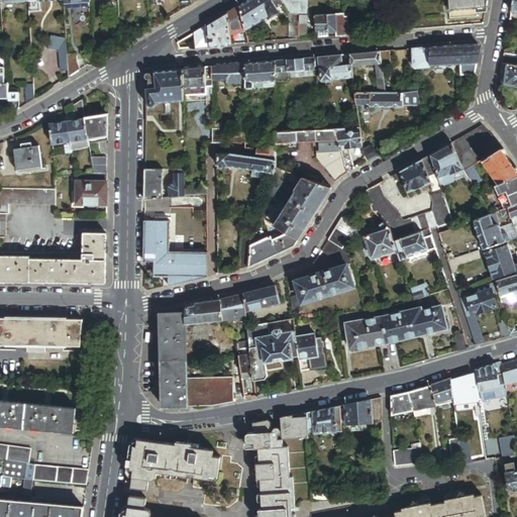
[(248,0),(240,5),(246,30),(268,18),(269,20),(280,13),(275,5),(272,0),(248,0)]
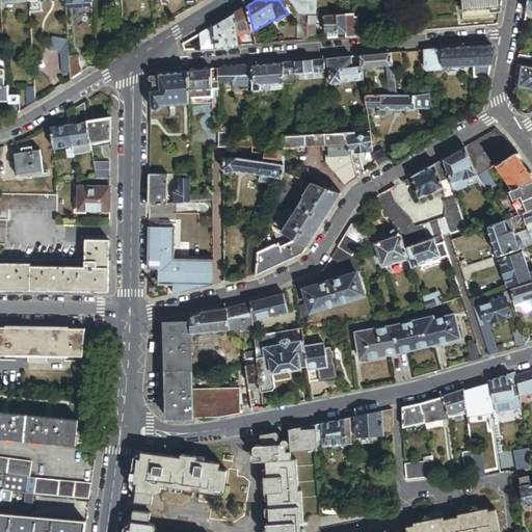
[(308,16),(317,16),(317,2),(300,1),(299,0),(289,0),(290,1),(290,2),(297,15),(308,16)]
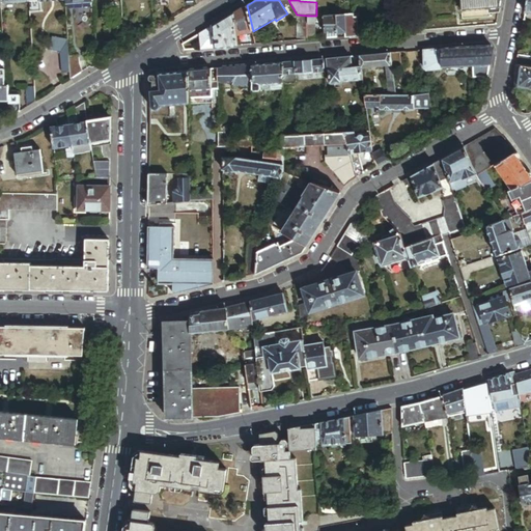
[(501,0),(459,0),(462,11),(490,9),(490,12),(499,11),(501,0)]
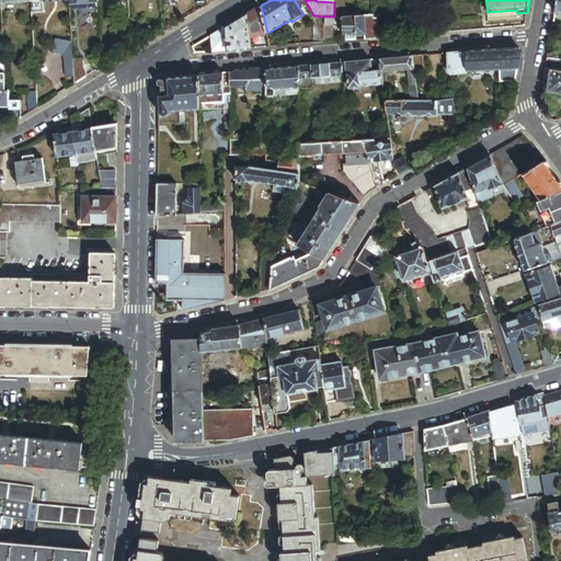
[(267,33),(261,6),(247,14),(250,37),(267,33)]
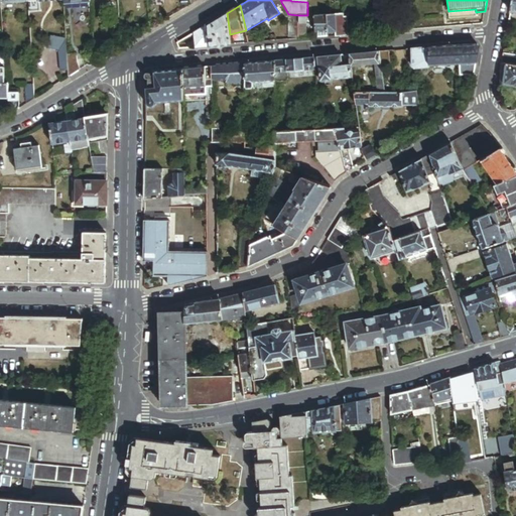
[(476,16),(476,12),(476,9),(448,11),(448,19),(476,16)]
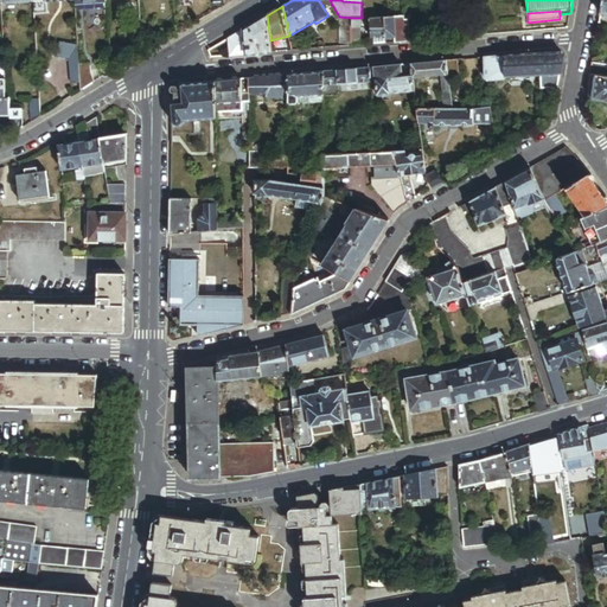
[(270,40),(267,16),(228,38),(229,43),(230,56),(272,52),(270,40)]
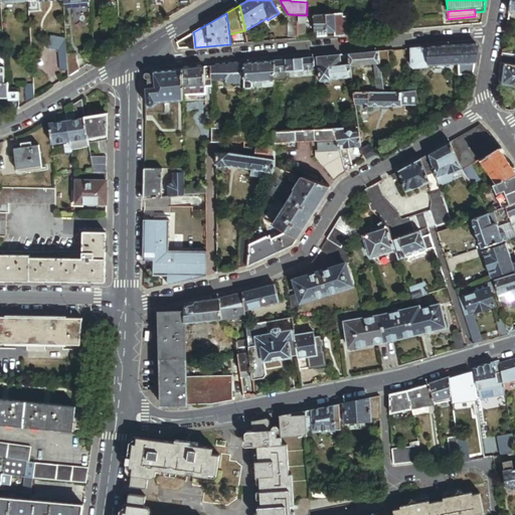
[(299,39),(298,15),(288,14),(288,40),(299,39)]
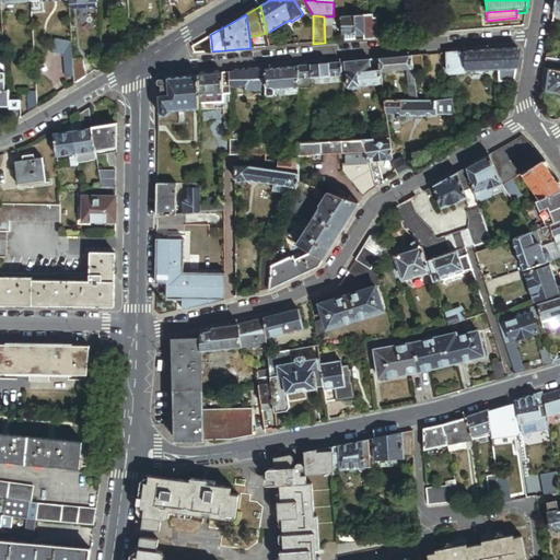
[(357,39),(377,38),(373,16),(373,15),(356,16),(357,39)]
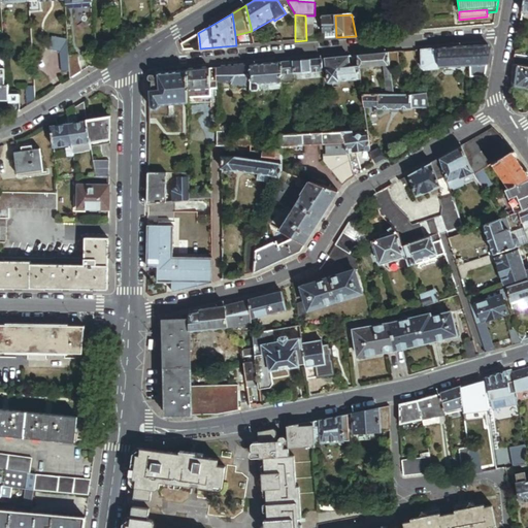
[(323,22),(322,15),(315,15),(305,15),(306,40),(315,39),(314,22),(323,22)]
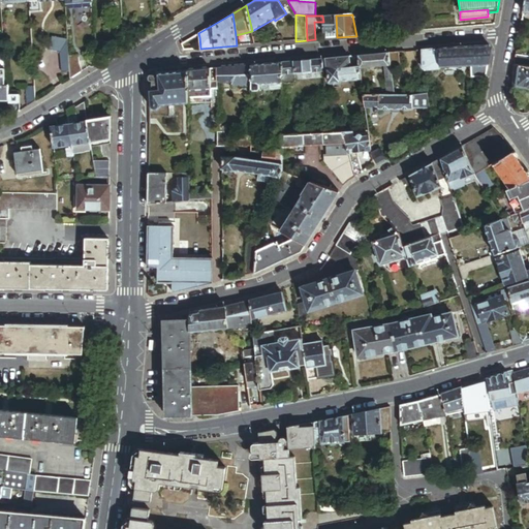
[(337,37),(336,16),(323,16),(322,16),(323,22),(324,38),(337,37)]
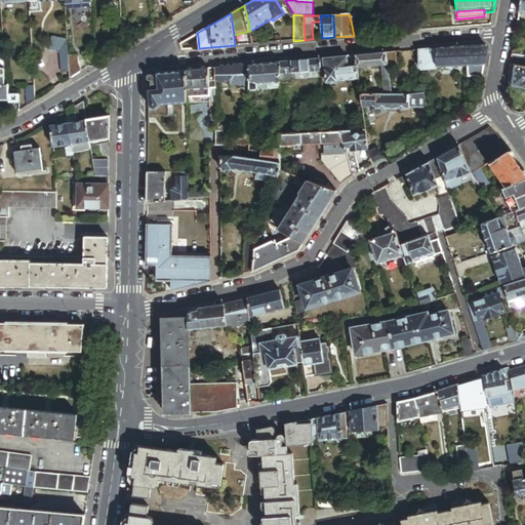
[(411,31),(418,31),(417,15),(410,16),(410,22),(411,31)]
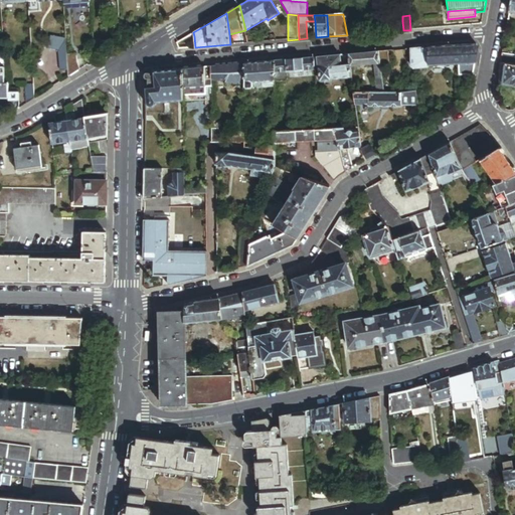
[(394,17),(394,22),(395,31),(403,30),(402,21),(402,16),(394,17)]
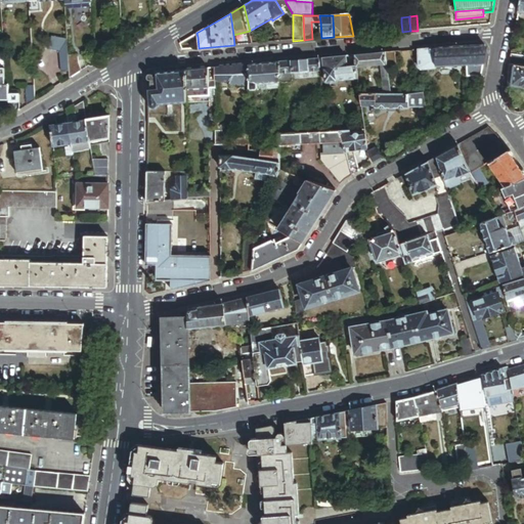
[(60,52),(68,51),(68,40),(52,37),(50,49),(59,52),(60,52)]
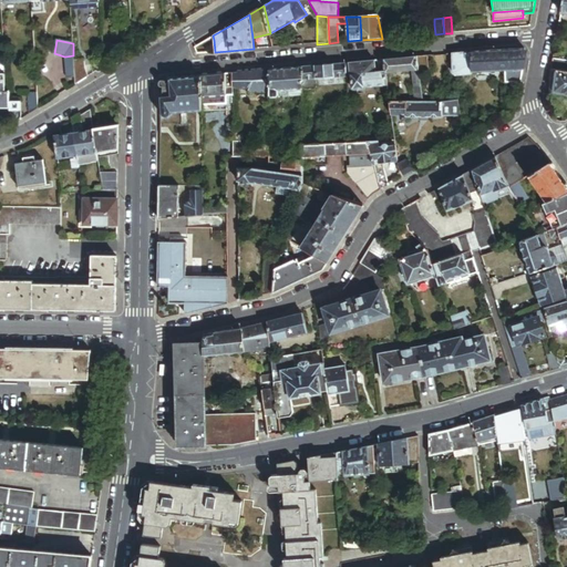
[(197,54),(204,53),(203,42),(195,48),(197,54)]
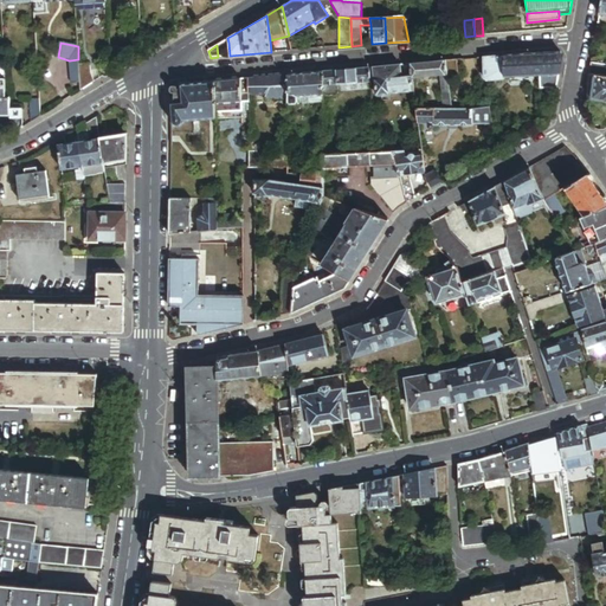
[(520,56),(484,59),(484,79),(488,82),(504,81),(505,78),(505,72),(540,70),(540,76),(540,88),(556,88),(561,56),(560,53),(537,55),(520,56)]
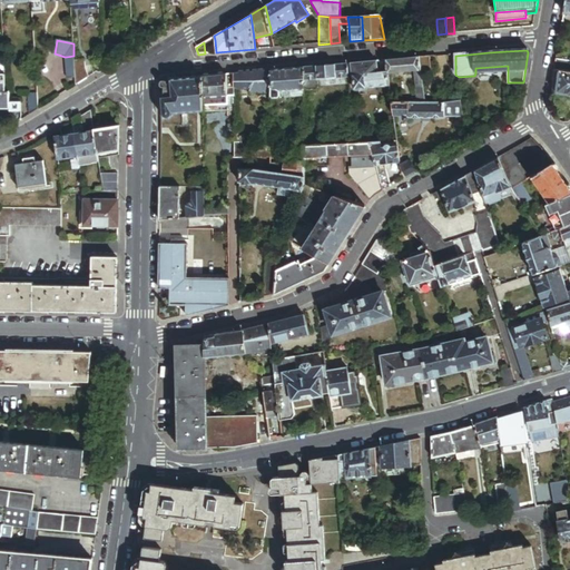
[(75,61),(74,56),(66,57),(67,80),(76,79),(75,61)]
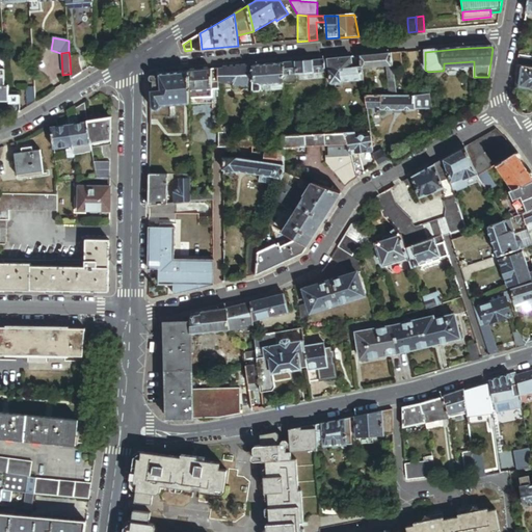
[(391,55),(393,72),(403,70),(402,67),(400,54),(391,55)]
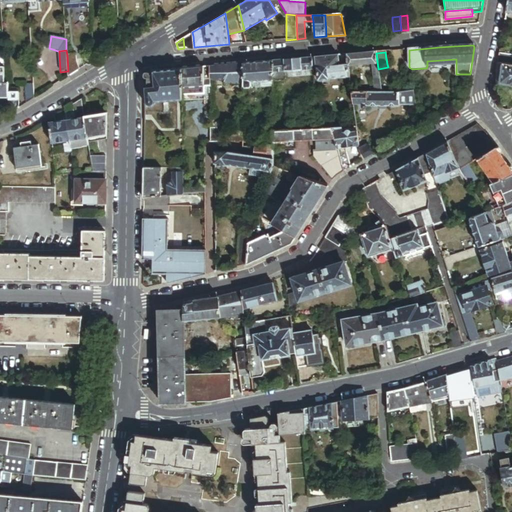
[(379,79),(378,69),(376,53),(346,56),(348,67),(370,65),(372,76),(375,76),(376,80),(379,79)]
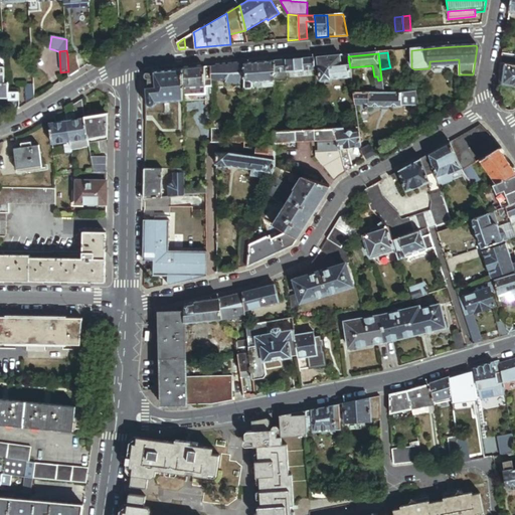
[(76,54),(67,55),(68,71),(68,77),(81,69),(77,64),(76,60),(76,54)]
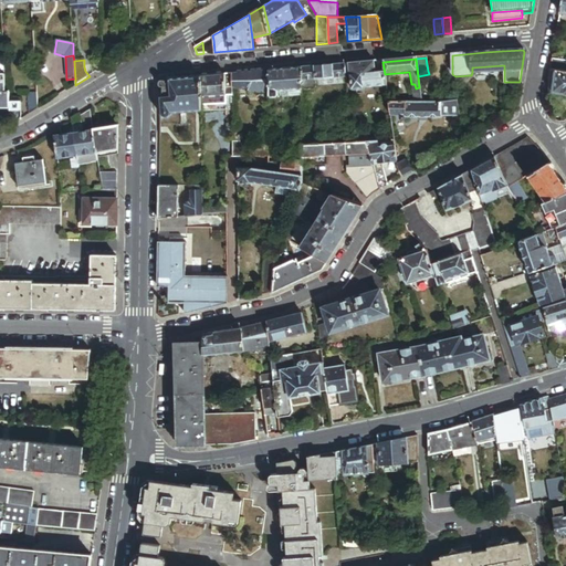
[(385,74),(383,62),(345,66),(346,79),(350,77),(352,90),(354,92),(365,91),(365,90),(386,86),(385,74)]
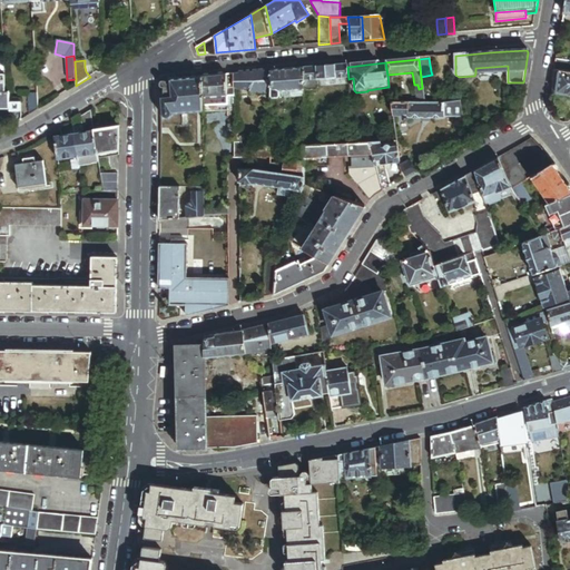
[(569,64),(557,62),(554,70),(559,71),(569,71),(569,64)]
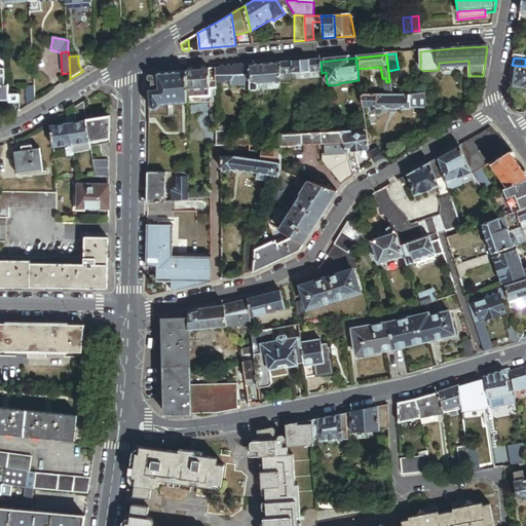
[(322,73),(321,62),(280,65),(280,84),(283,84),(284,86),(293,85),(295,83),(295,81),(294,75),(310,74),(311,80),(314,79),(313,74),(322,73)]
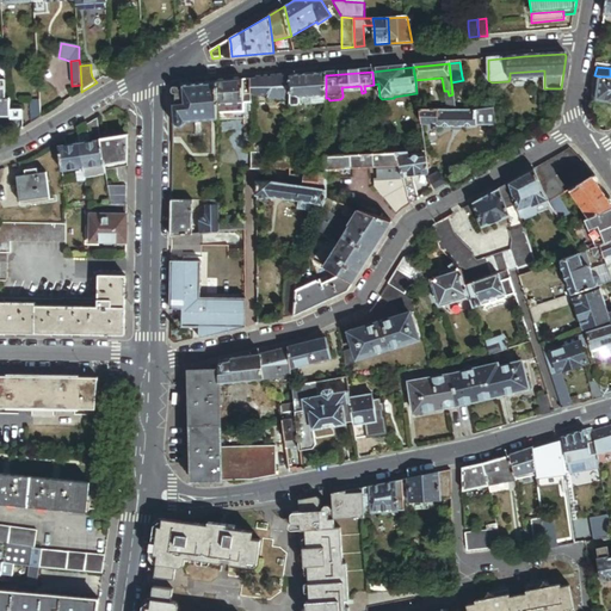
[(326,98),(326,75),(290,79),(290,98),(290,103),(292,105),(300,105),(301,103),(301,99),(326,99),(326,98)]
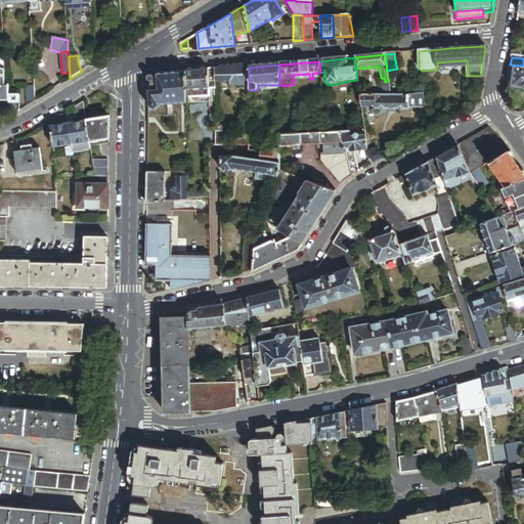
[(514,66),(510,64),(508,78),(508,86),(508,93),(511,93),(511,90),(523,91),(523,87),(512,86),(514,66)]
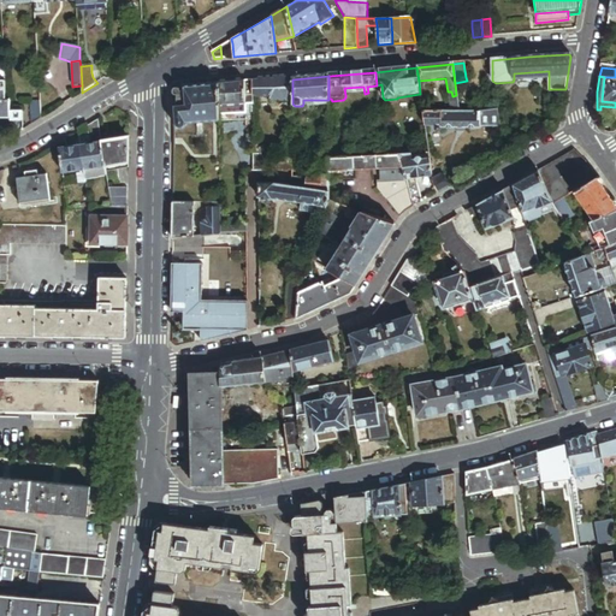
[(615,77),(604,77),(602,101),(615,102),(615,77)]
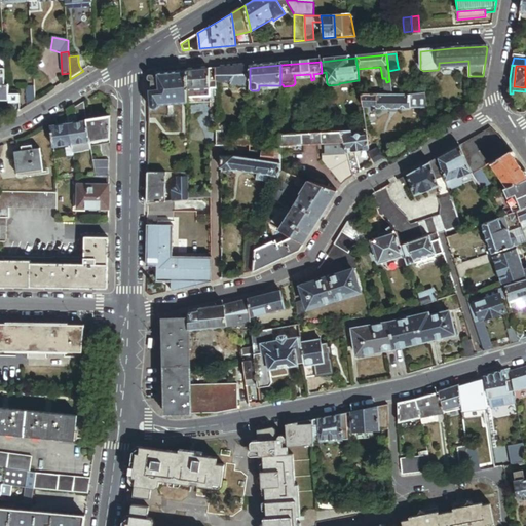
[(0,100),(9,100),(9,94),(9,83),(4,84),(4,67),(0,67),(0,100)]
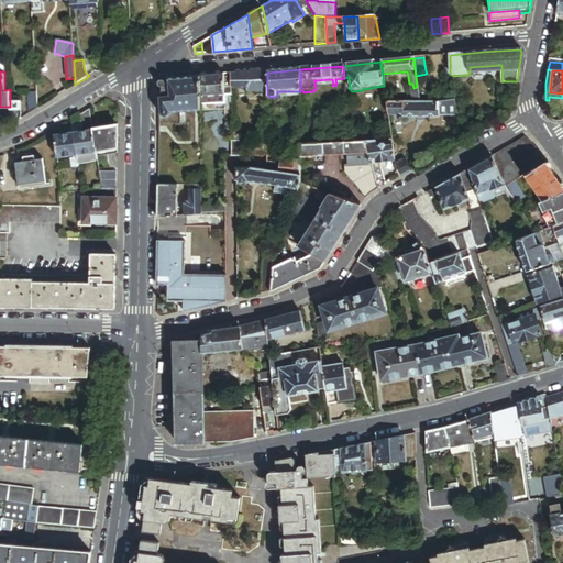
[(267,90),(267,73),(231,76),(232,89),(246,88),(246,91),(267,90)]
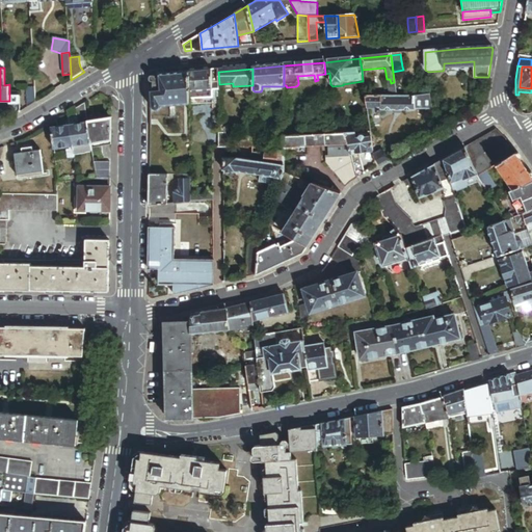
[(219,84),(218,72),(189,75),(190,94),(213,91),(219,90),(219,84)]
